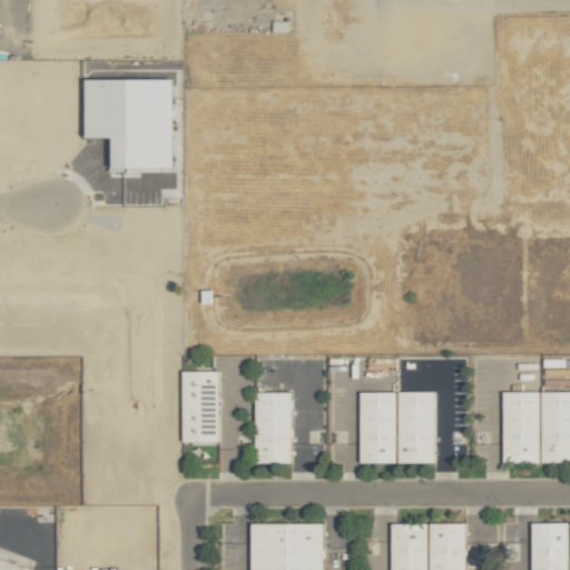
[(220,442),(220,370),(184,370),(184,442),(220,442)]
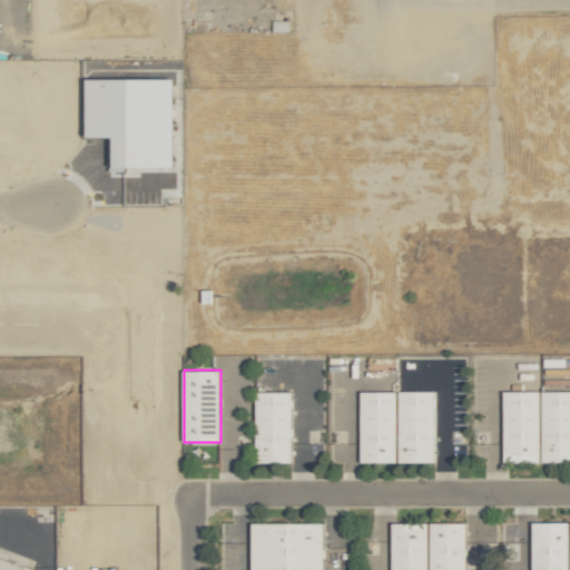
[(569,462),(569,390),(503,392),(504,463),(569,462)]
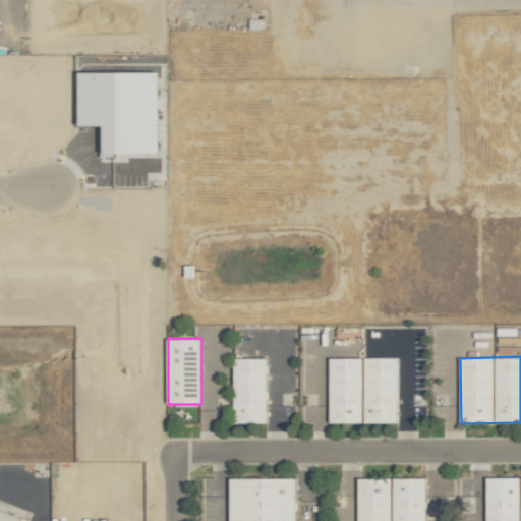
[(399,423),(399,357),(331,357),(331,423),(399,423)]
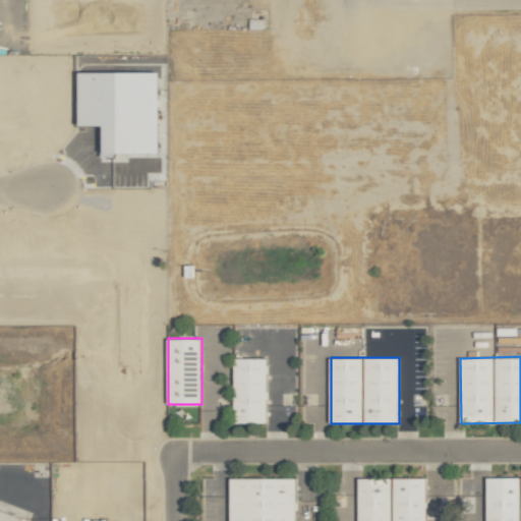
[(235,423),(269,423),(268,358),(235,358),(235,423)]
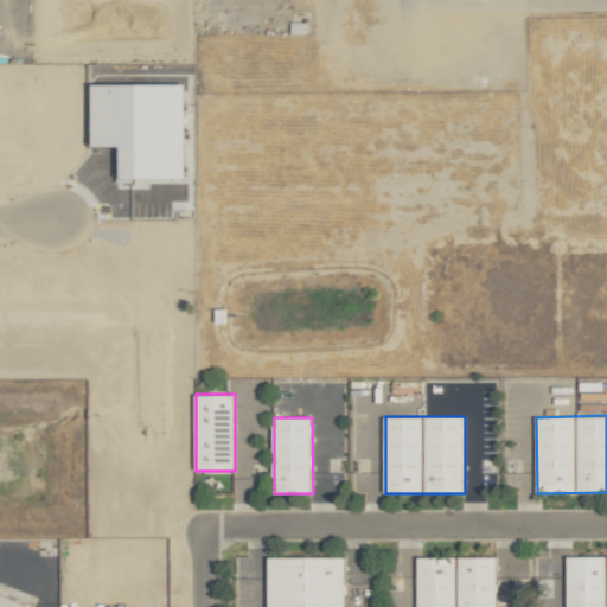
[(498,606),(498,556),(419,557),(419,606),(498,606)]
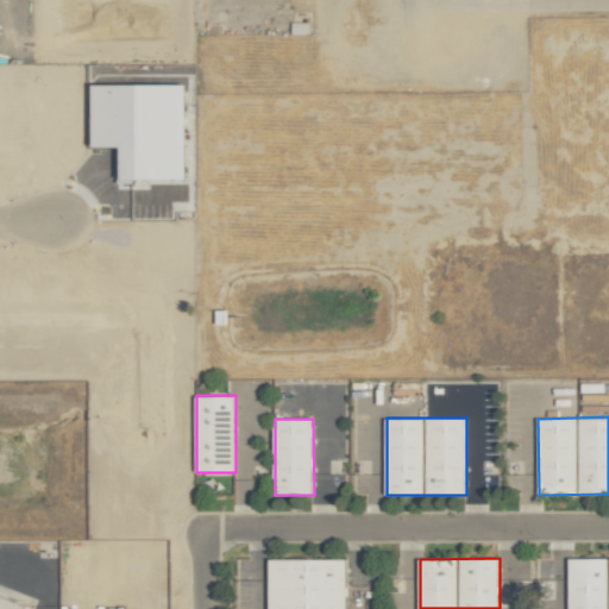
[(347,608),(347,559),(270,559),(270,608),(347,608)]
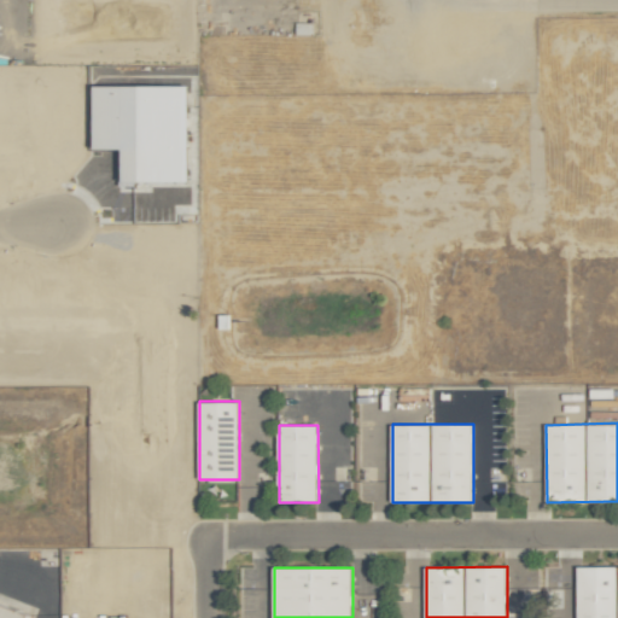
[(29,617),(30,613),(0,602),(0,617),(29,617)]
